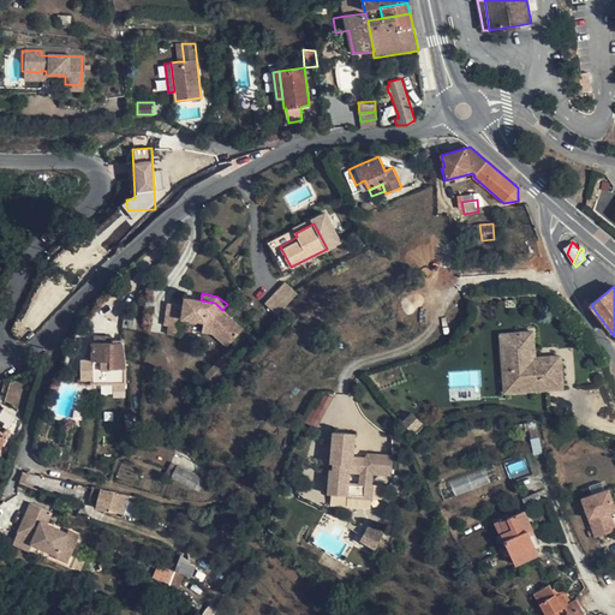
[(201,300),(185,298),(184,305),(183,318),(204,321),(208,322),(231,342),(243,329),(222,310),(215,303),(201,300)]
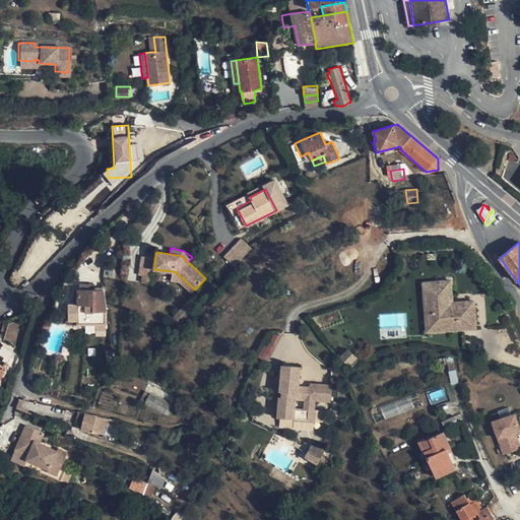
[(155,258),(142,256),(139,275),(143,275),(153,276),(154,269),(155,258)]
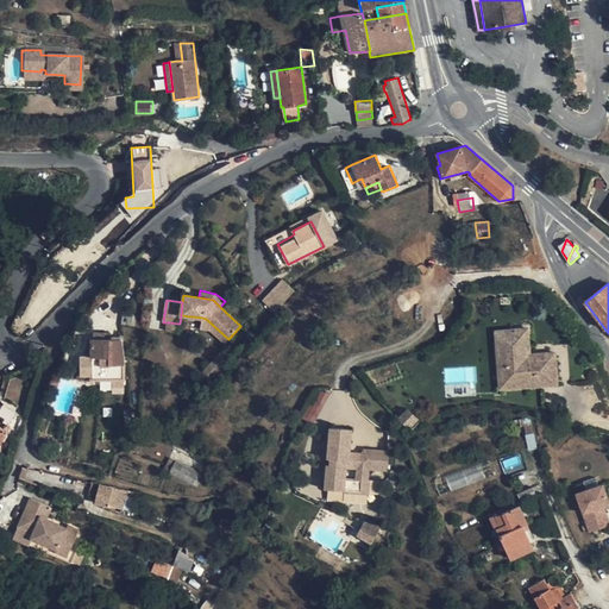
[(206,319),(202,318),(200,330),(209,331),(225,344),(228,339),(206,319)]
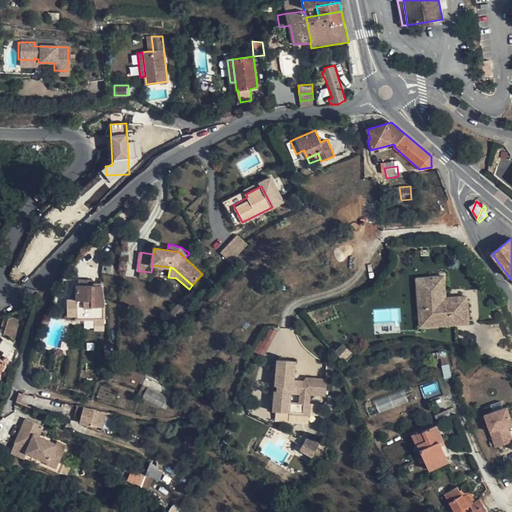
[(151,272),(141,271),(139,278),(149,279),(151,272)]
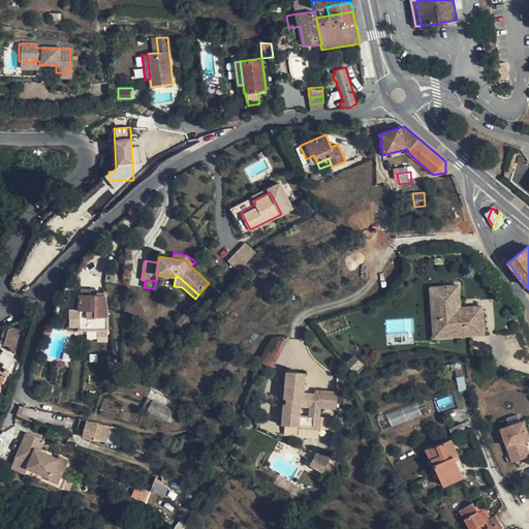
[(430,297),(432,339),(483,336),(481,314),(456,315),(455,301),(459,301),(458,285),(445,286),(446,296),(430,297)]
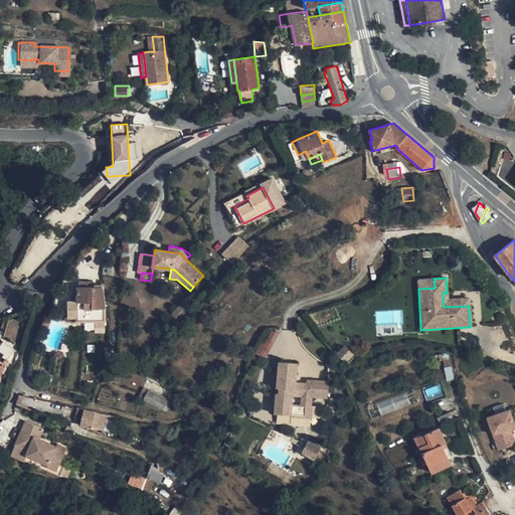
[(434,279),(418,280),(418,289),(435,288),(434,279)]
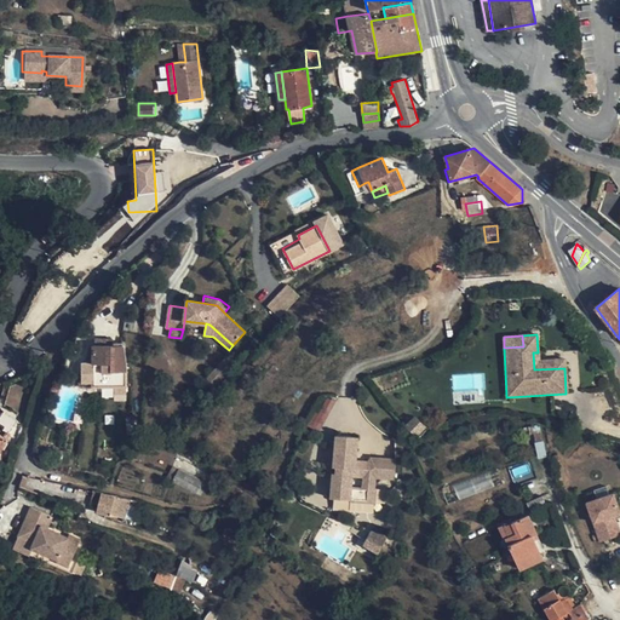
[(112,339),(101,338),(101,344),(93,344),(95,363),(104,365),(104,373),(127,372),(126,359),(124,345),(112,345),(112,339)]
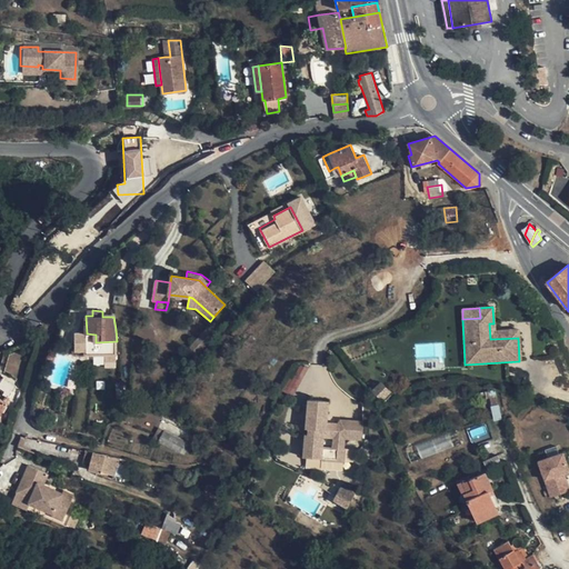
[(493,332),(493,323),(489,323),(490,339),(518,338),(518,331),(493,332)]
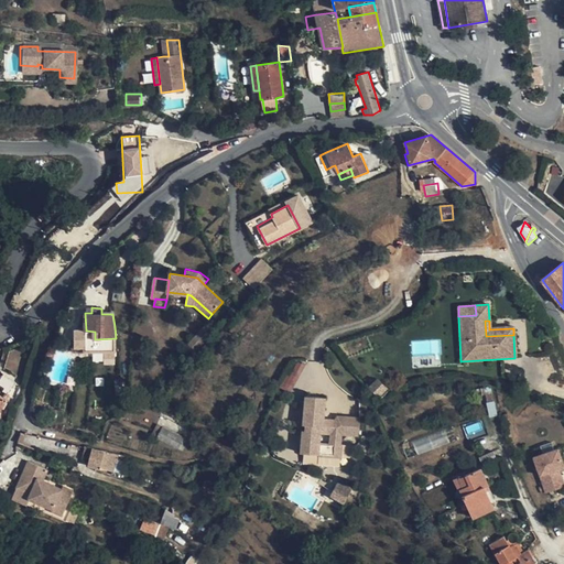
[(15,372),(22,354),(10,349),(3,369),(15,372)]
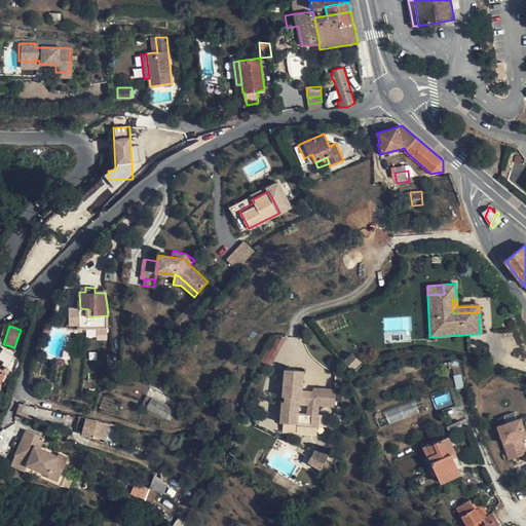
[(262,363),(275,366),(282,338),(268,336),(262,363)]
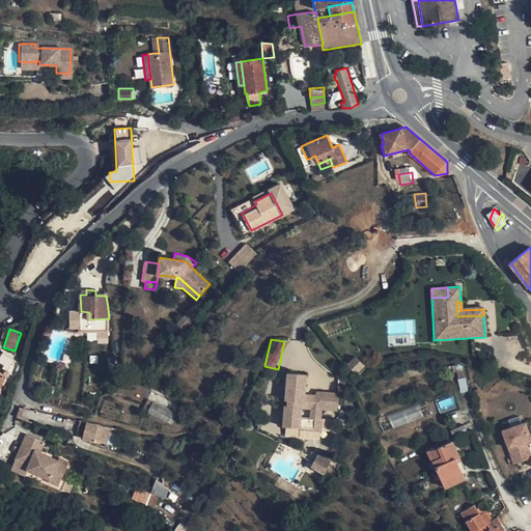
[(15,360),(4,352),(0,356),(0,361),(4,364),(2,367),(8,370),(15,360)]
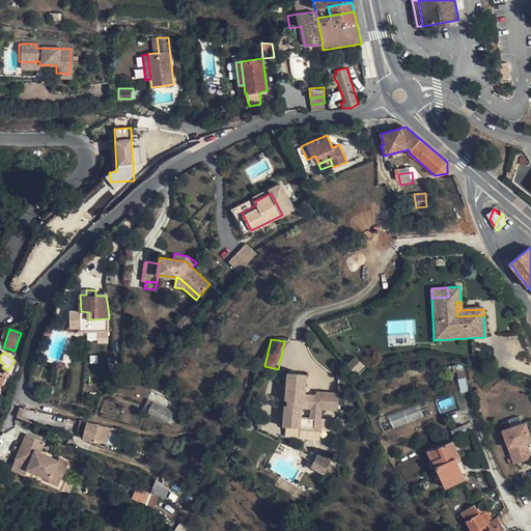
[(364,365),(355,356),(347,364),(357,373),(364,365)]
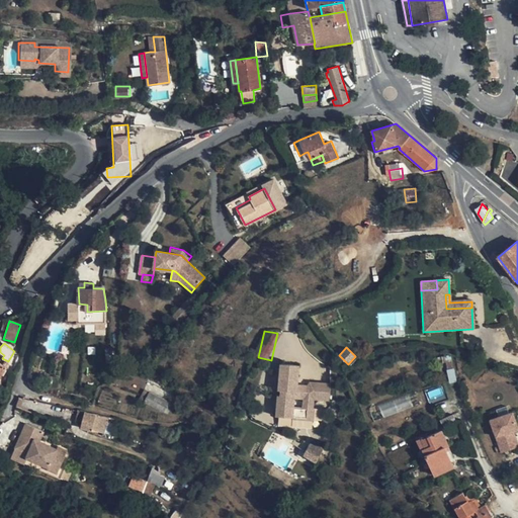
[(313,401),(328,397),(324,382),(304,387),(306,394),(293,397),(287,376),(270,381),(284,430),(319,420),(313,401)]
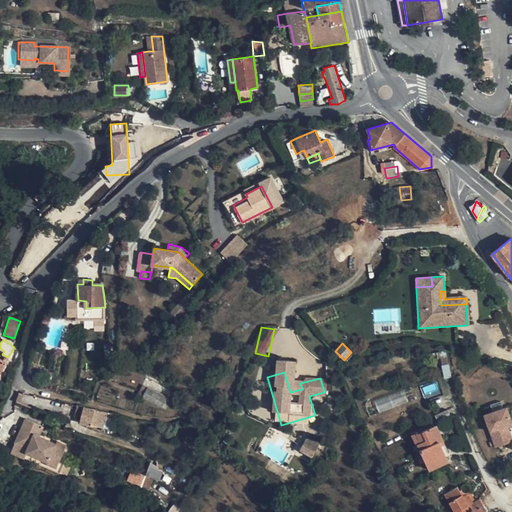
[(142,400),(163,406),(166,394),(146,389),(142,400)]
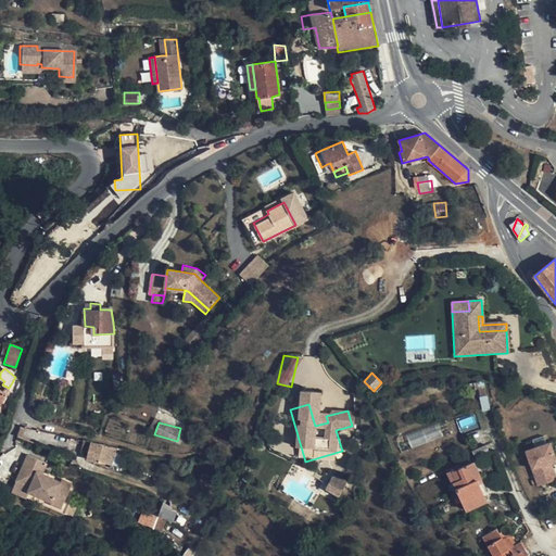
[(438,422),(406,433),(411,449),(442,437),(438,422)]
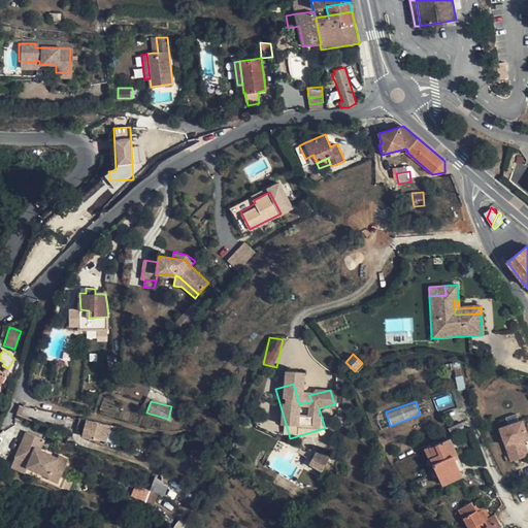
[(68,421),(76,425),(79,418),(70,416),(68,421)]
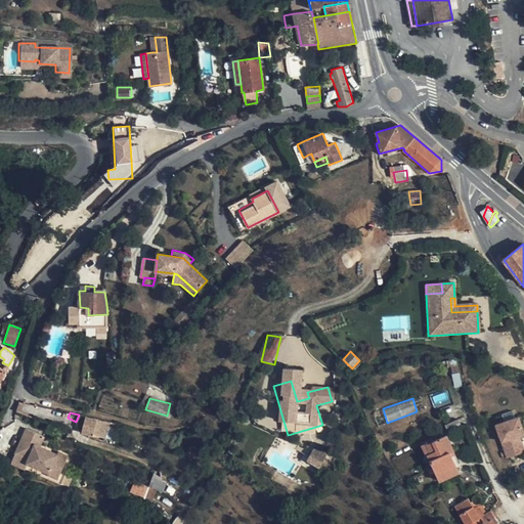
[(90,418),(79,415),(76,422),(74,427),(86,431),(90,418)]
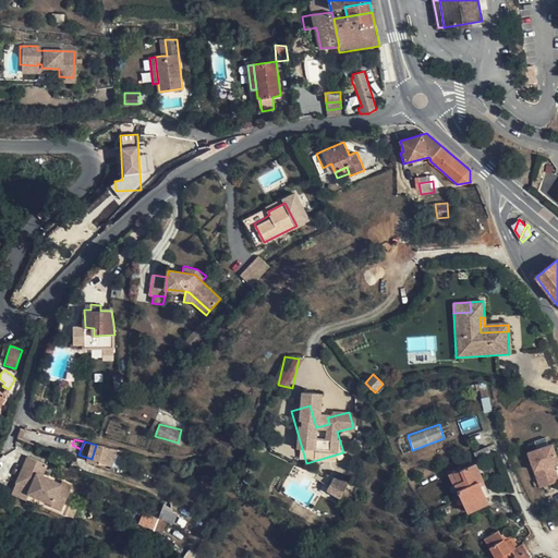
[(557,460),(552,441),(528,450),(536,476),(555,470),(553,462),(557,460)]
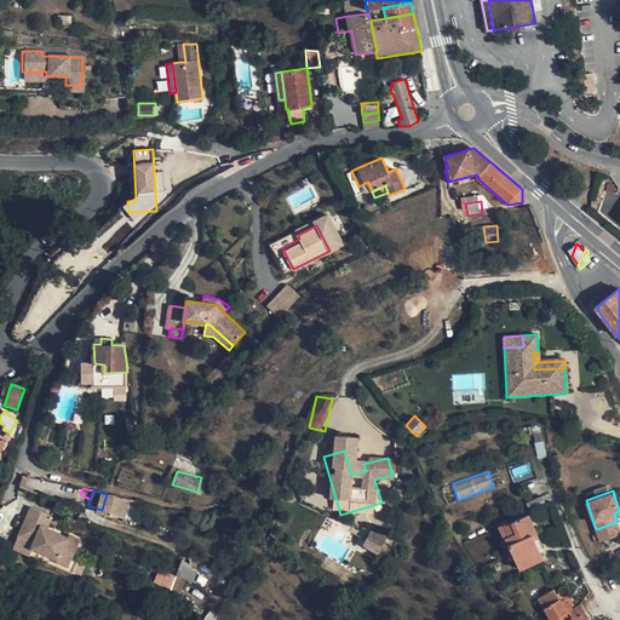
[(41,500),(22,492),(10,520),(23,524),(21,532),(47,543),(46,545),(59,551),(70,523),(57,517),(55,522),(35,515),(41,500)]
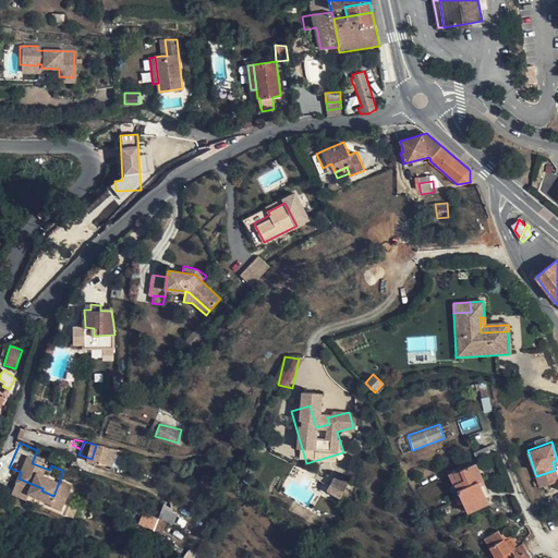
[(110,449),(96,445),(92,459),(106,463),(109,456),(110,449)]
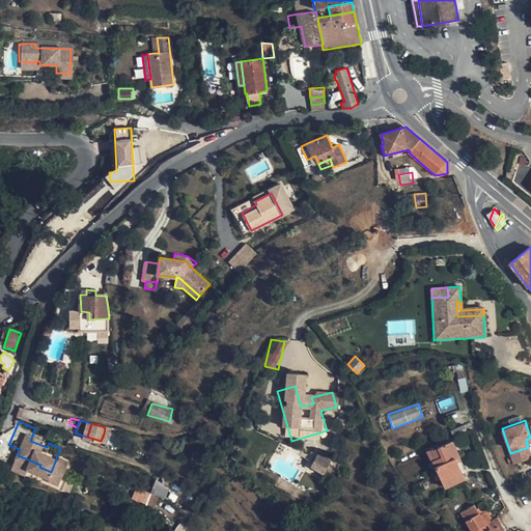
[(462,459),(453,441),(429,451),(446,486),(465,478),(457,462),(462,459)]
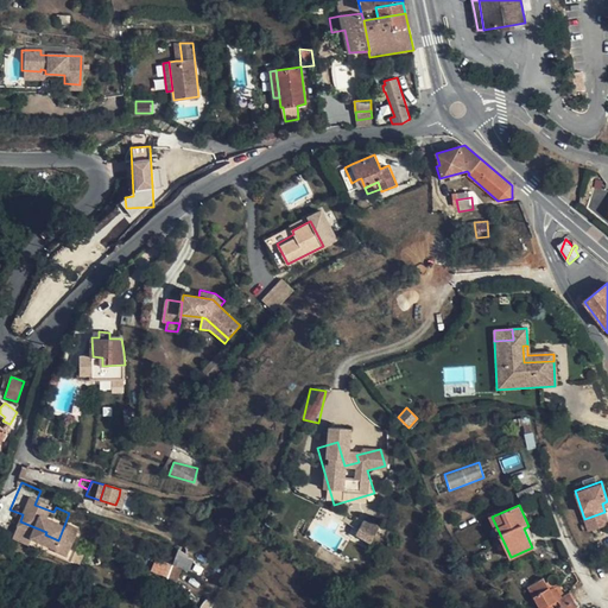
[(23,514),(10,510),(4,524),(17,529),(20,521),(23,514)]
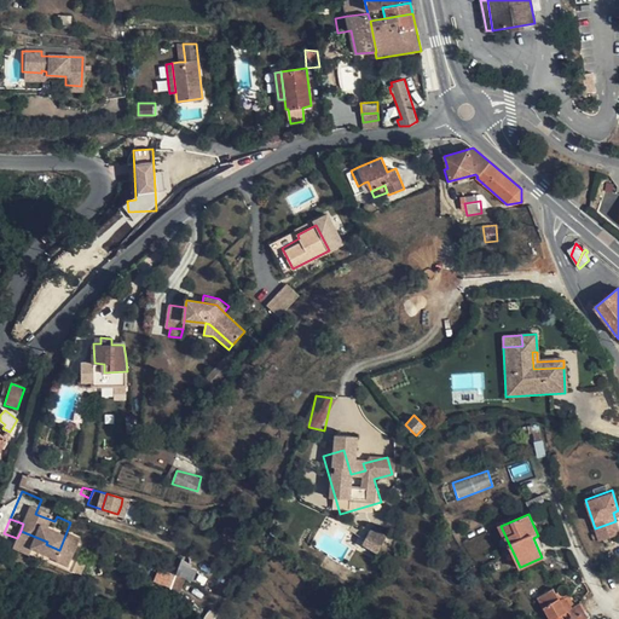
[(388,534),(372,526),(370,532),(385,541),(388,534)]
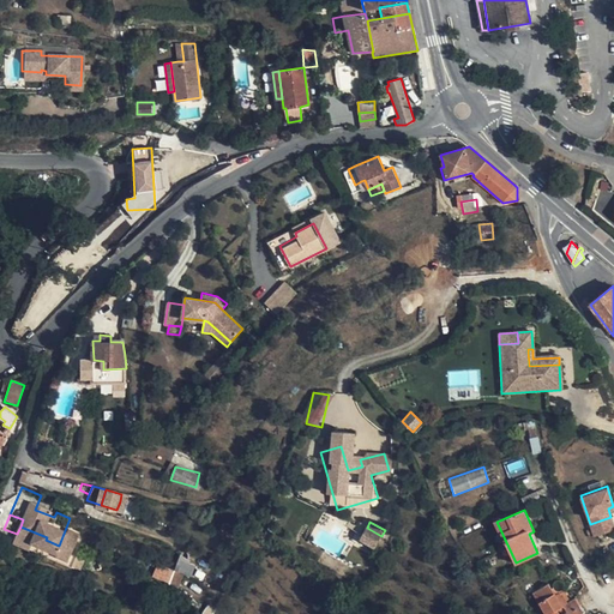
[(381,536),(367,528),(360,540),(375,548),(381,536)]
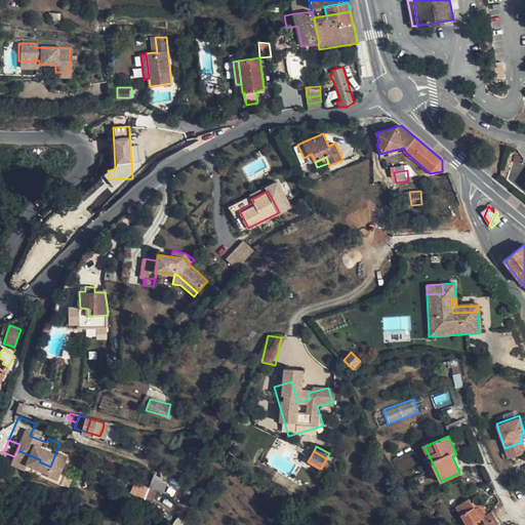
[(153,476),(149,487),(134,482),(129,493),(153,502),(157,491),(162,493),(167,481),(153,476)]
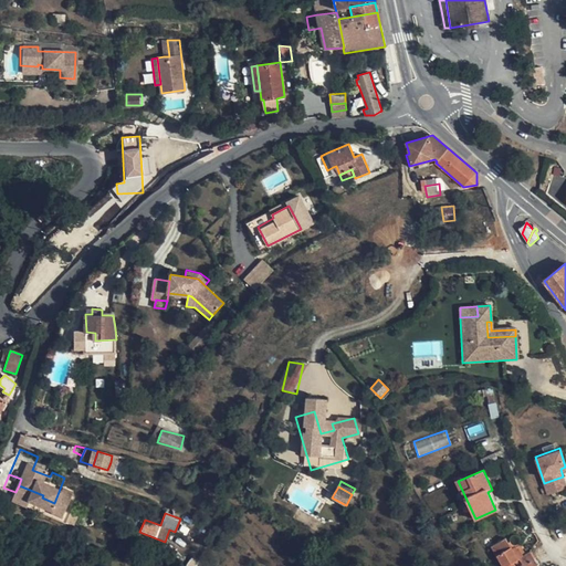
[(513,548),(506,537),(492,546),(503,565),(537,565),(530,552),(526,554),(523,555),(520,548),(517,549),(516,546),(513,548)]
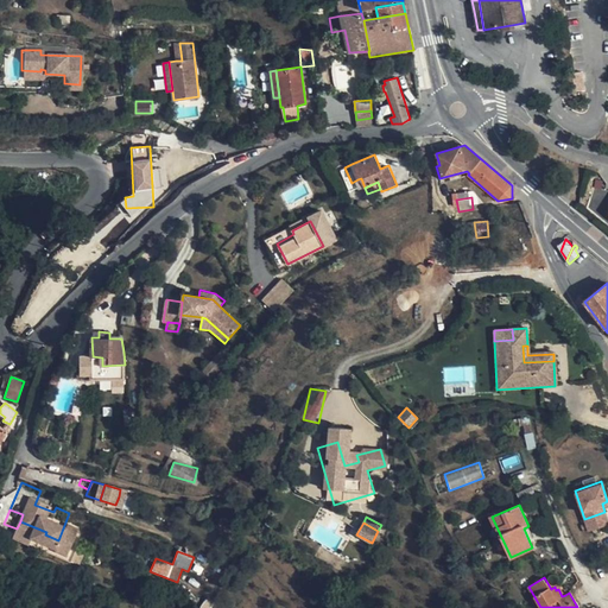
[(565,595),(559,584),(555,587),(556,590),(558,589),(562,596),(565,595)]
